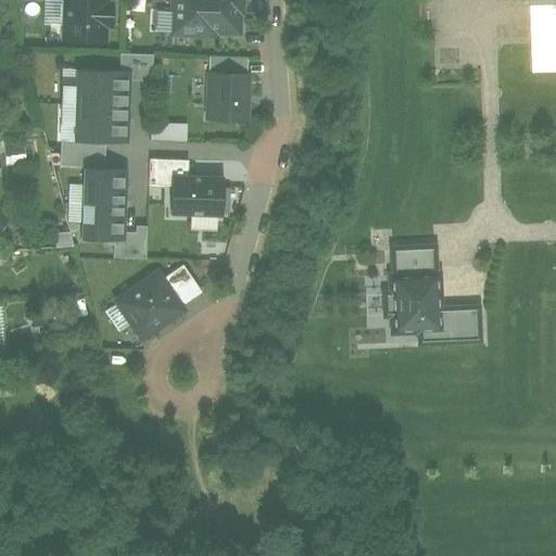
[(64,0),(64,38),(105,38),(105,0),(64,0)]
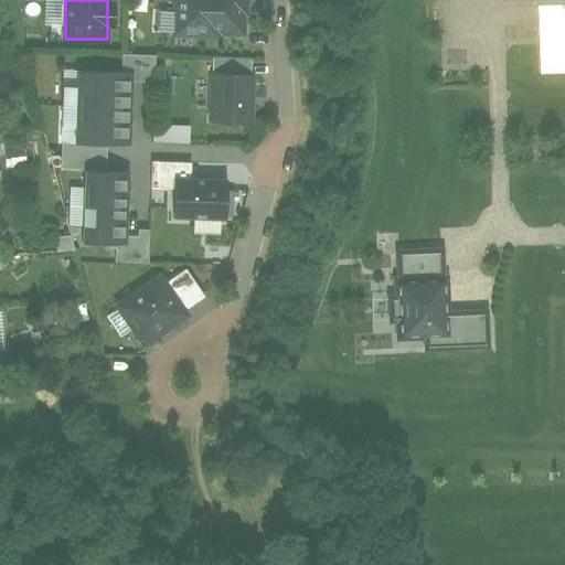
[(248,0),(174,0),(174,9),(155,9),(155,35),(248,36),(248,0)]
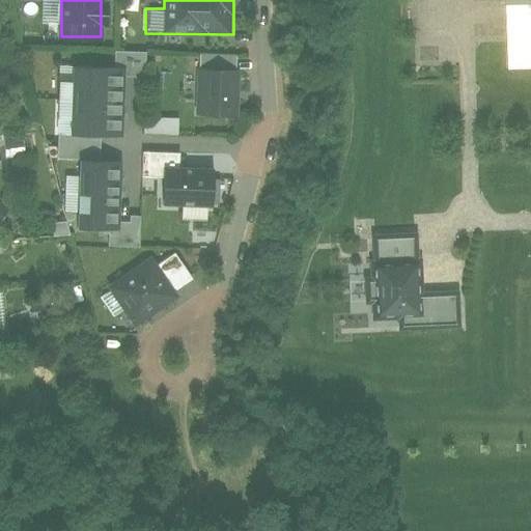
[(530,0),(508,0),(511,66),(530,65),(530,0)]
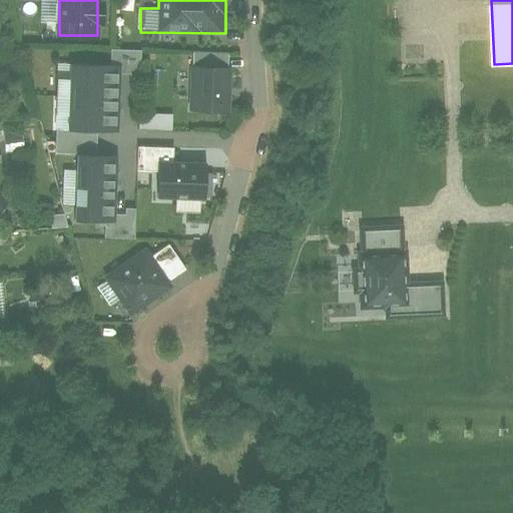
[(119,134),(121,65),(68,64),(67,133),(119,134)]
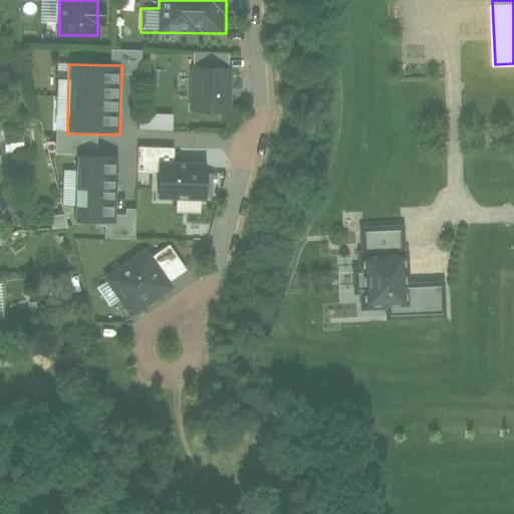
[(233,65),(190,65),(190,115),(232,116),(233,65)]
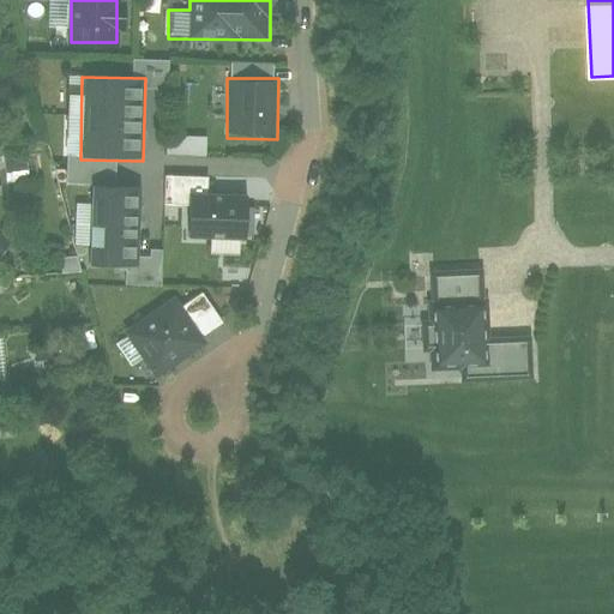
[(170,155),(209,155),(209,137),(172,137),(170,155)]
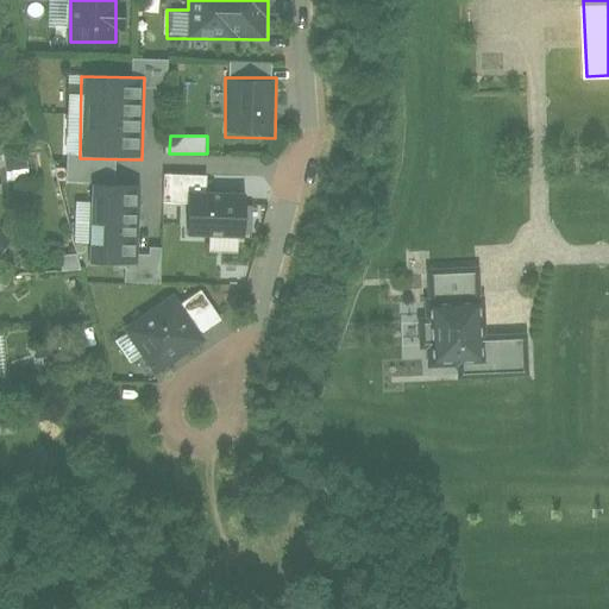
[(248,195),(207,195),(207,177),(163,176),(163,203),(188,203),(188,238),(248,239),(248,195)]
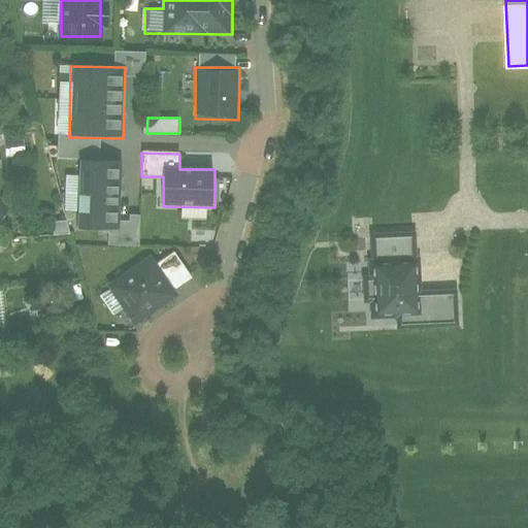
[(121,232),(123,162),(78,161),(76,231),(121,232)]
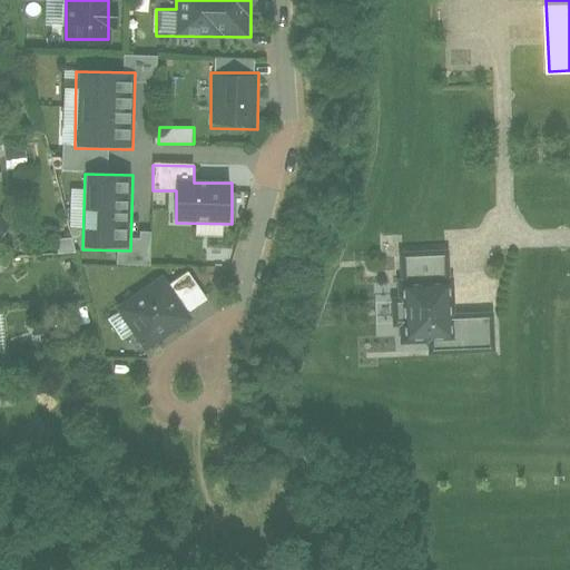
[(401,278),(404,337),(431,336),(432,351),(497,347),(494,310),(452,313),(448,248),(404,252),(405,278),(401,278)]
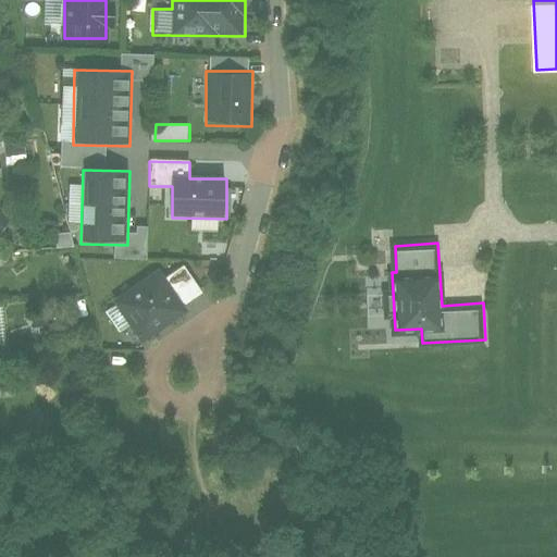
[(144,342),(188,309),(185,305),(205,291),(184,262),(166,274),(159,264),(112,298),(144,342)]
